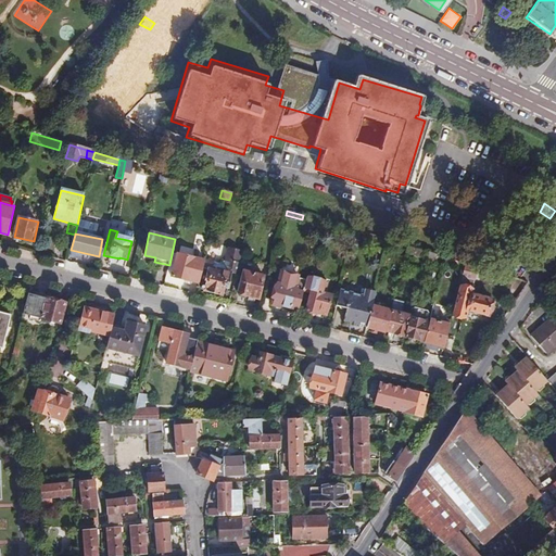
[(231,273),(237,274),(243,250),(229,247),(226,260),(220,264),(205,261),(203,269),(209,270),(207,274),(205,274),(204,279),(206,280),(205,286),(202,286),(202,289),(204,289),(203,291),(223,295),(225,288),(229,289),(230,282),(229,281),(231,273)]
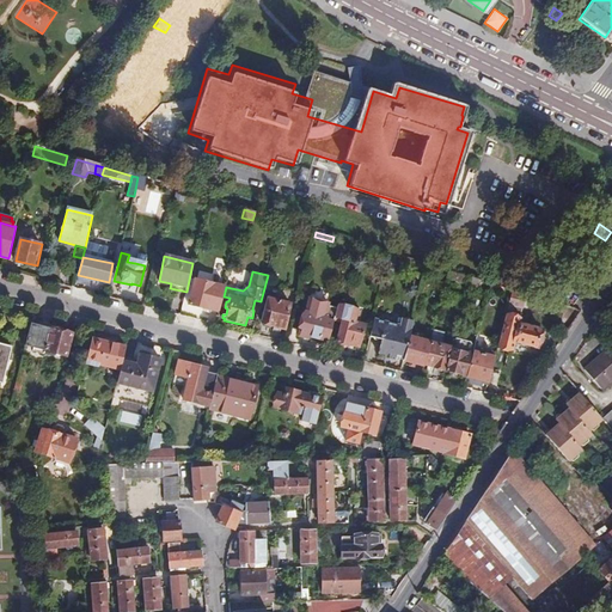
[(446,280),(466,286),(469,277),(448,271),(446,280)]
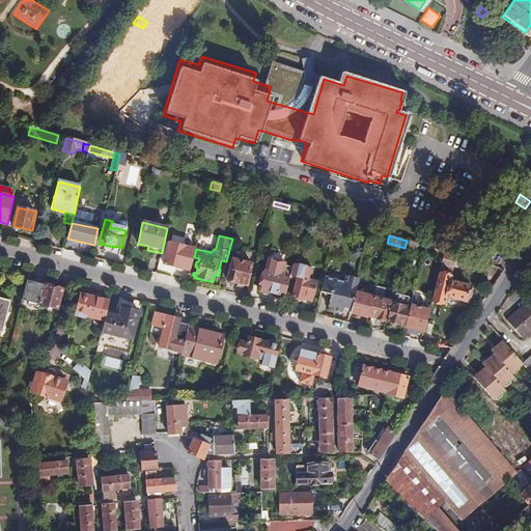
[(407,241),(404,248),(415,251),(417,244),(407,241)]
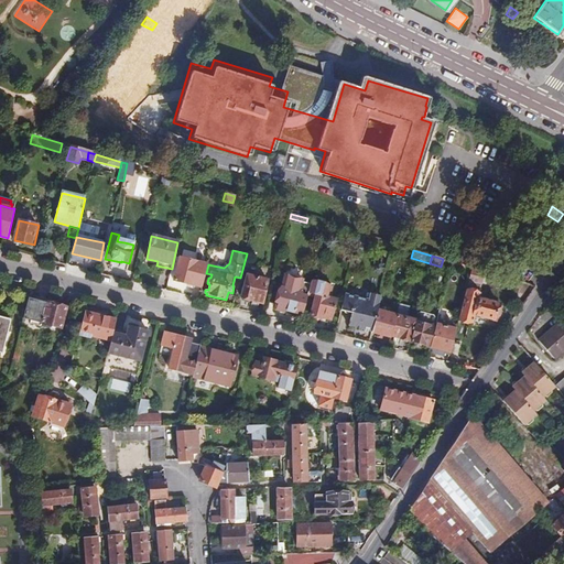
[(195,289),(203,290),(206,273),(208,264),(208,263),(190,259),(187,264),(179,261),(174,281),(192,285),(192,284),(196,285),(195,289)]
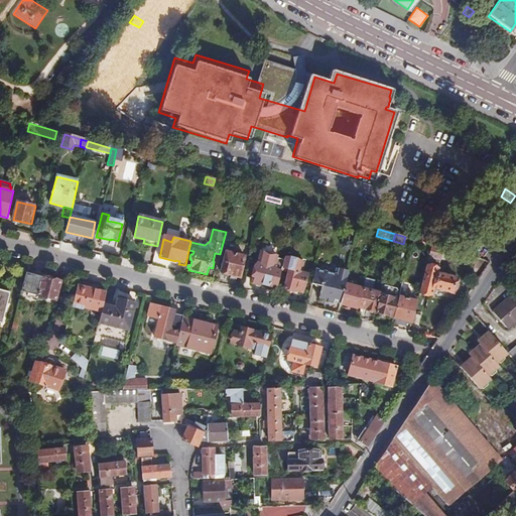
[(428,257),(437,259),(440,248),(431,245),(430,251),(428,257)]
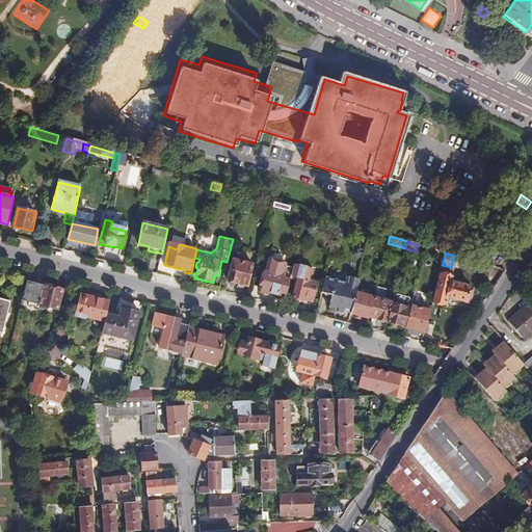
[(486,265),(497,268),(501,261),(489,258),(486,265)]
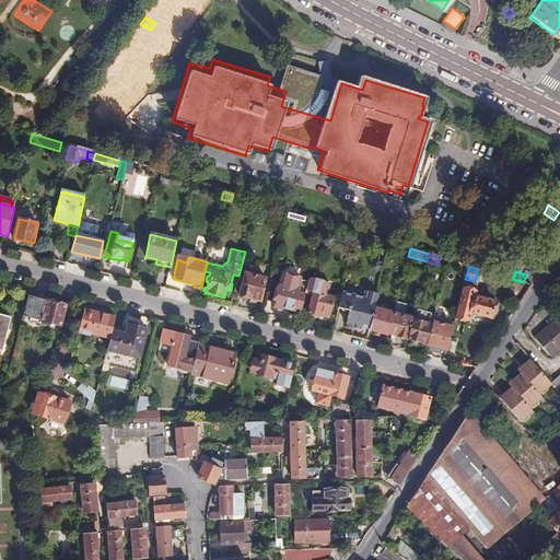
[(266,278),(244,272),(240,294),(241,295),(241,298),(246,300),(247,296),(260,300),(266,278)]
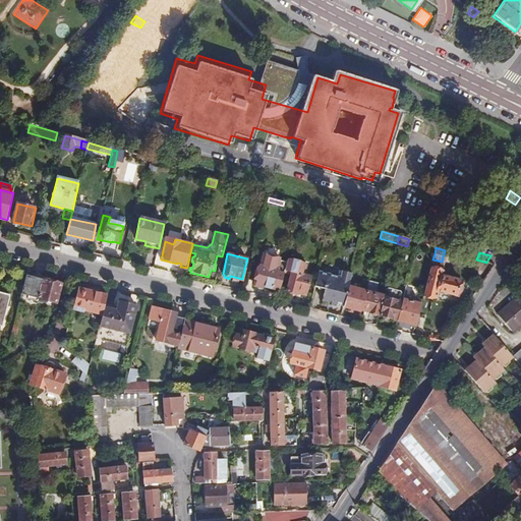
[(264,256),(261,267),(286,273),(288,263),(279,261),(280,259),(264,256)]
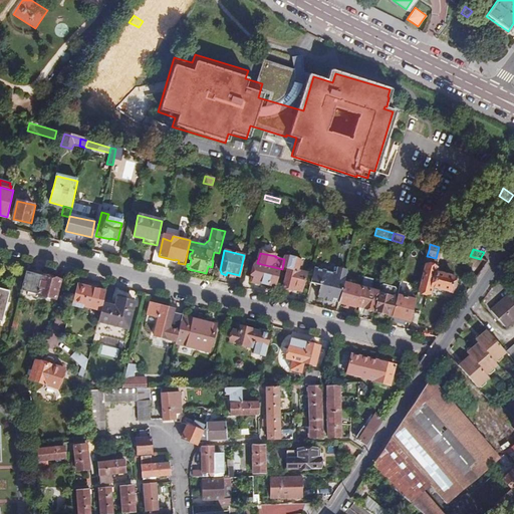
[(299,271),(302,260),(285,256),(284,259),(282,269),(287,270),(288,268),(299,271)]
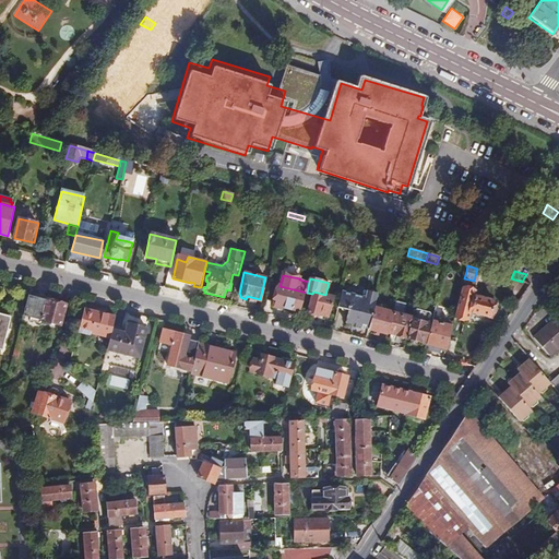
[(345,284),(340,309),(351,311),(347,323),(370,329),(376,307),(379,294),(369,290),(367,297),(356,295),(357,287),(345,284)]
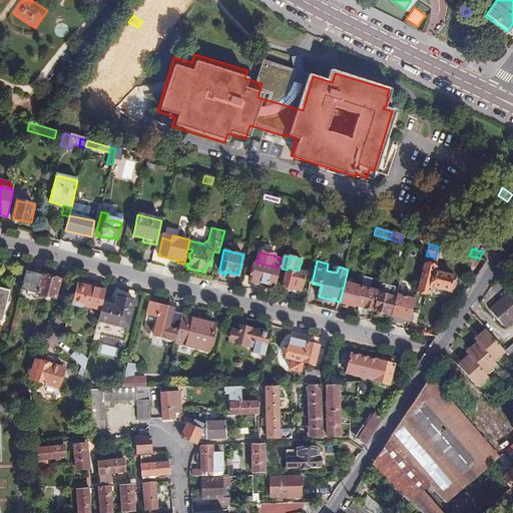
[(253,279),(253,281),(271,286),(271,285),(278,286),(282,269),(257,263),(255,263),(252,279),(253,279)]
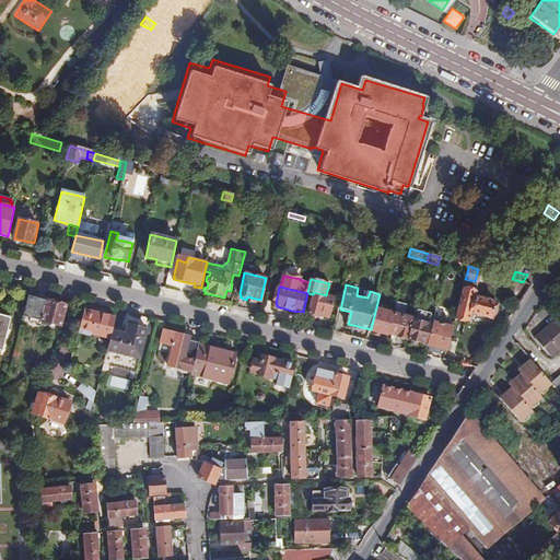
[(463,288),(455,318),(468,321),(470,313),(491,317),(491,315),(496,316),(499,305),(494,304),(496,301),(475,296),(476,291),(463,288)]
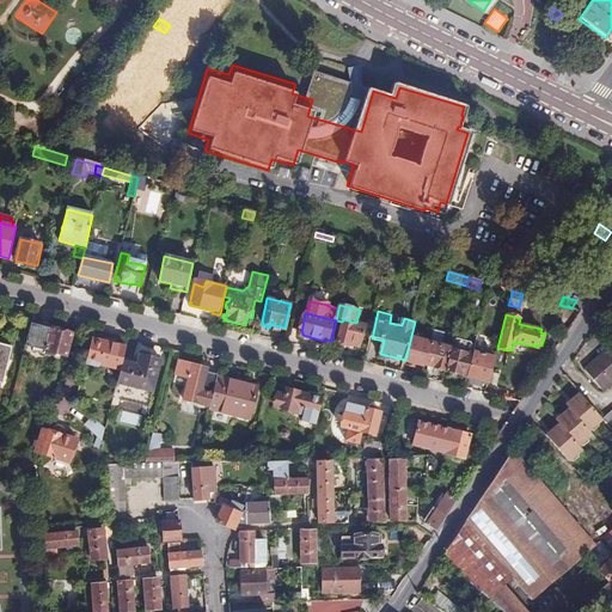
[(356,323),(343,319),(342,322),(337,343),(349,346),(349,344),(360,347),(365,325),(356,323)]
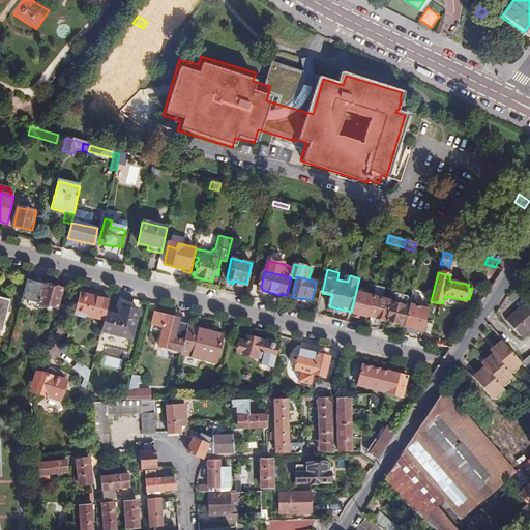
[(43,284),(26,280),(21,298),(27,300),(27,303),(37,305),(38,303),(43,284)]
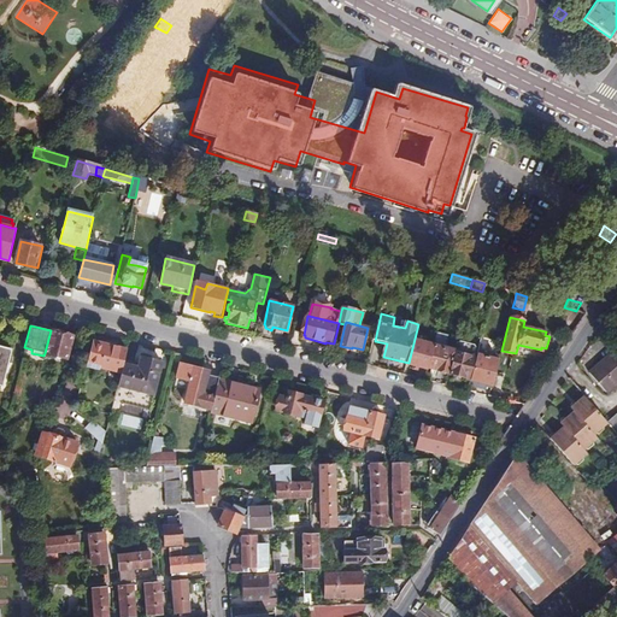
[(70,335),(51,330),(45,353),(65,358),(70,335)]
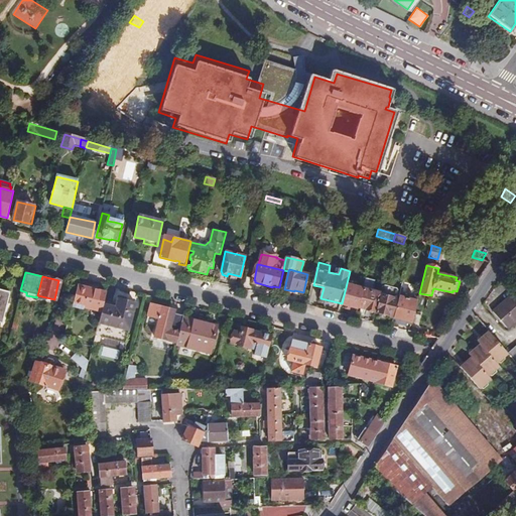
[(364,287),(359,306),(376,311),(381,291),(373,289),(376,279),(366,277),(364,287)]
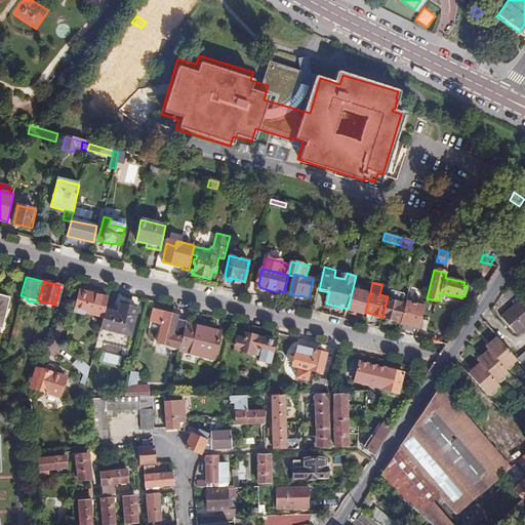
[(405,291),(390,287),(388,296),(403,300),(405,291)]
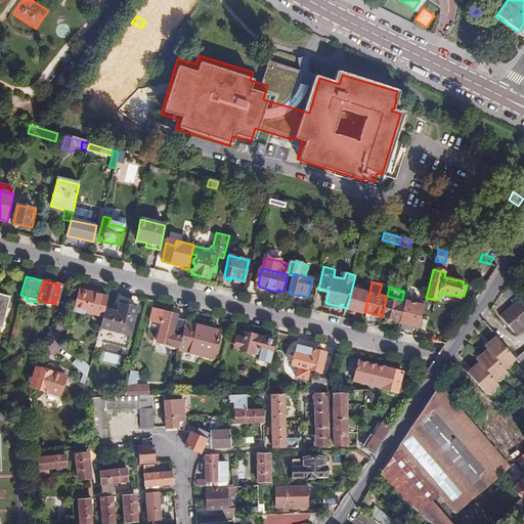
[(352,288),(347,308),(364,313),(364,311),(369,292),(352,288)]
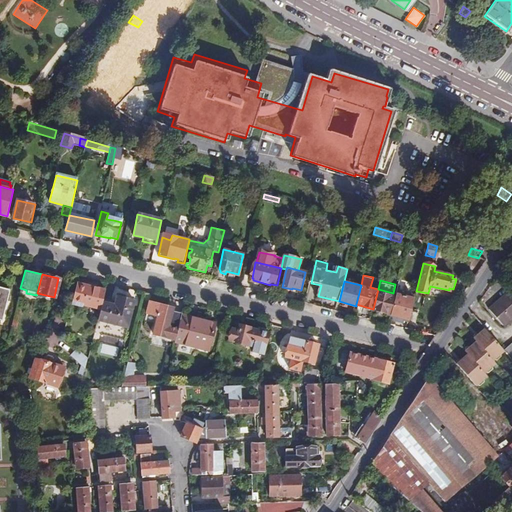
[(86,286),(75,283),(70,303),(81,306),(81,304),(99,308),(101,302),(102,297),(104,290),(93,288),(86,286)]
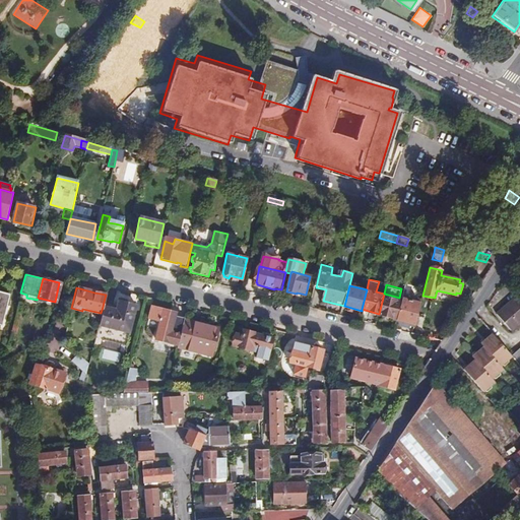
[(0,291),(0,324),(8,295),(0,291)]
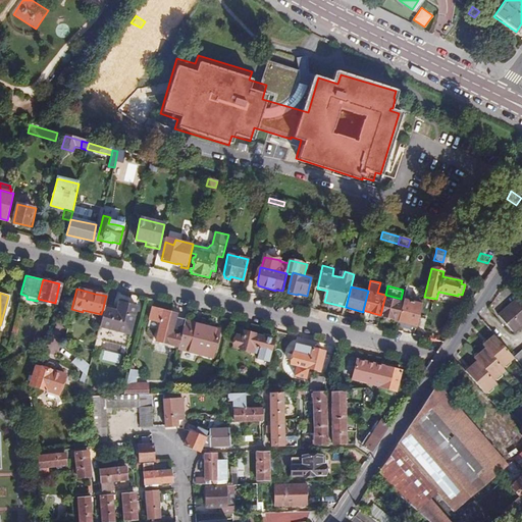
[(385,295),(380,315),(380,316),(396,320),(401,299),(385,295)]
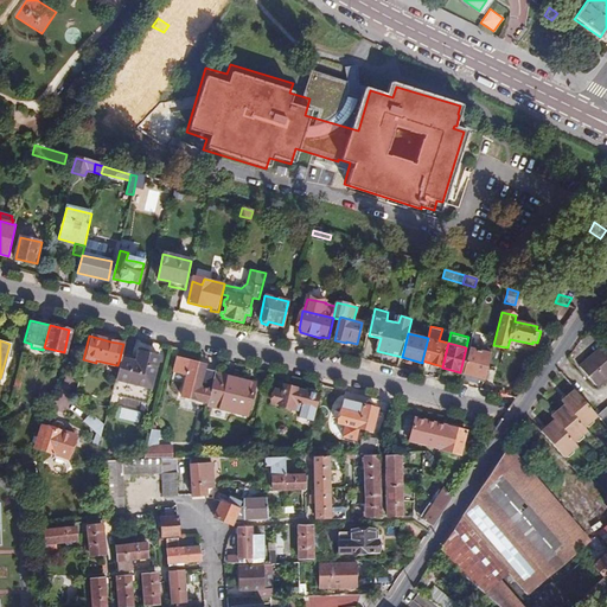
[(606,368),(606,345),(605,344),(579,366),(590,382),(606,368)]
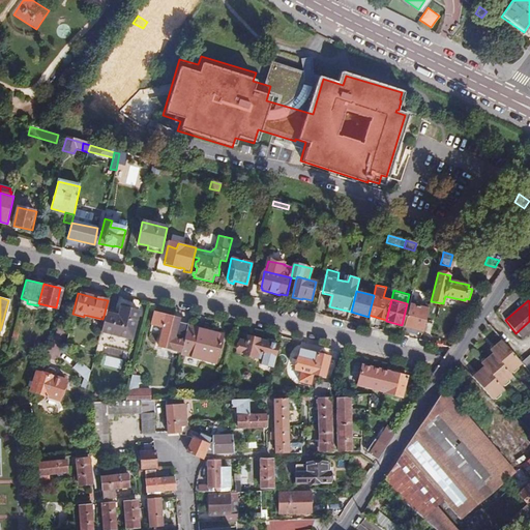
[(418,331),(423,332),(429,310),(410,305),(405,327),(410,329),(410,331),(417,333),(418,331)]
